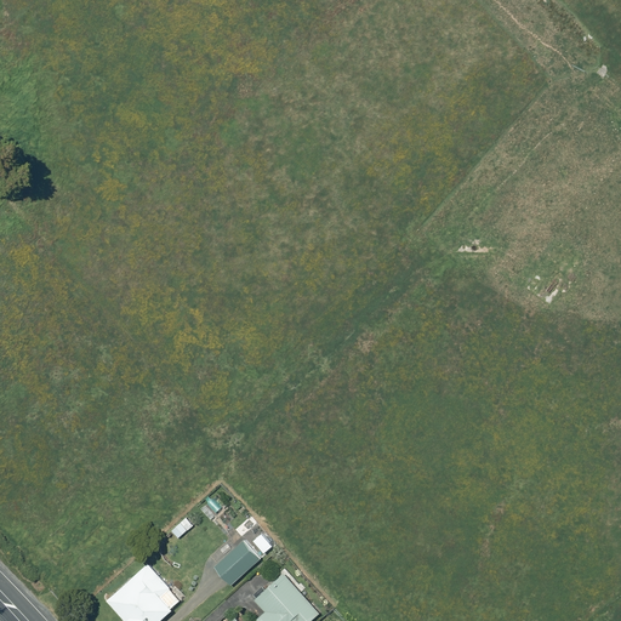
[(184,516),(170,529),(177,536),(192,523),(184,516)]
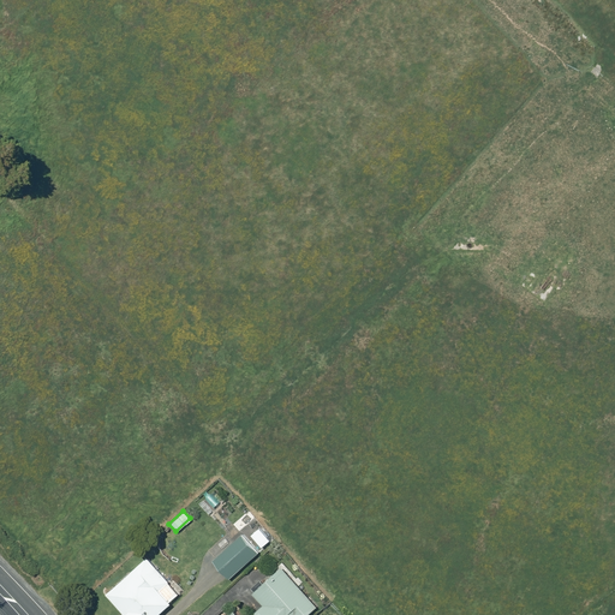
[(246,512),(238,518),(242,523),(250,515),(246,512)]
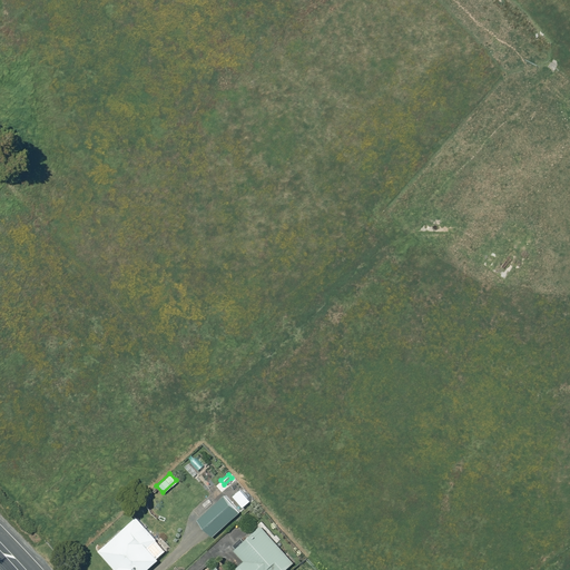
[(223,494),(195,519),(209,536),(237,511),(223,494)]
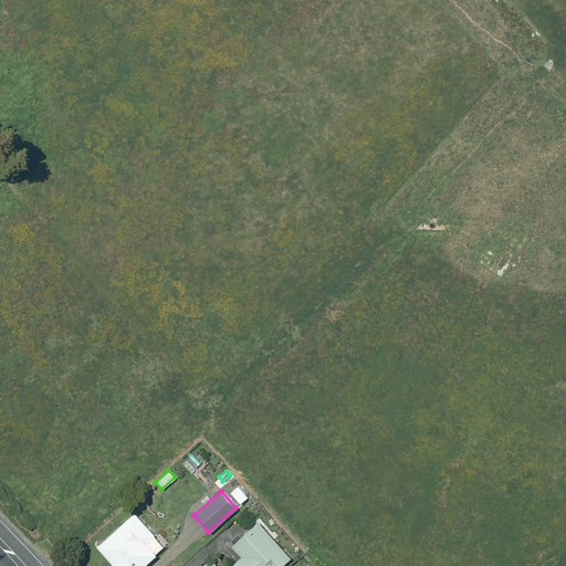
[(140,565),(155,554),(144,542),(153,534),(134,512),(95,545),(112,565),(111,565),(140,565)]
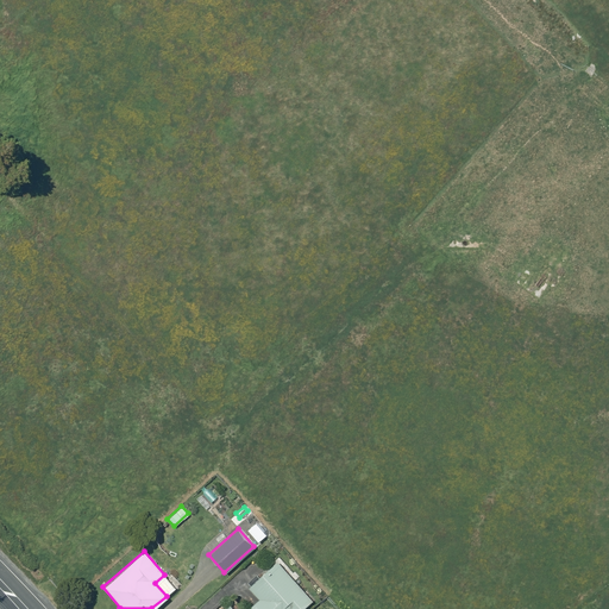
[(258,597),(249,606),(251,608),(300,608),(312,600),(276,560),(248,585),(258,597)]
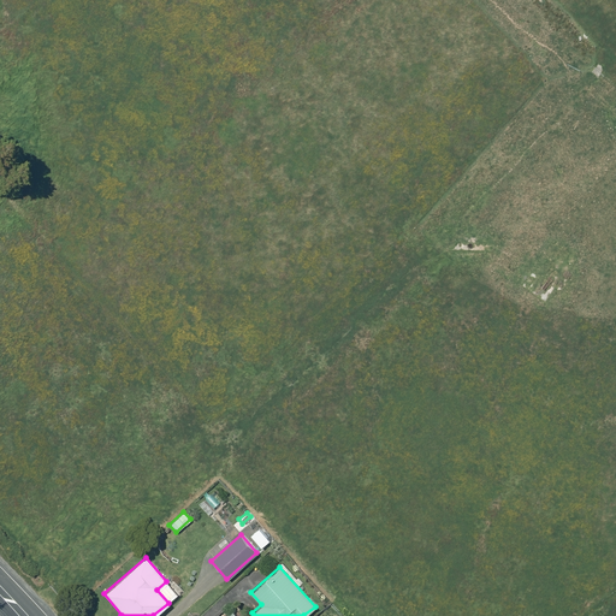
All buildings are outlined.
